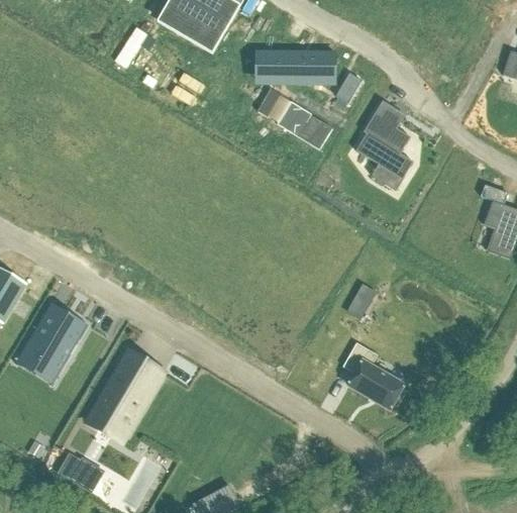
[(175,0),(163,20),(191,37),(193,38),(206,45),(216,28),(221,31),(235,7),(222,0),(175,0)]
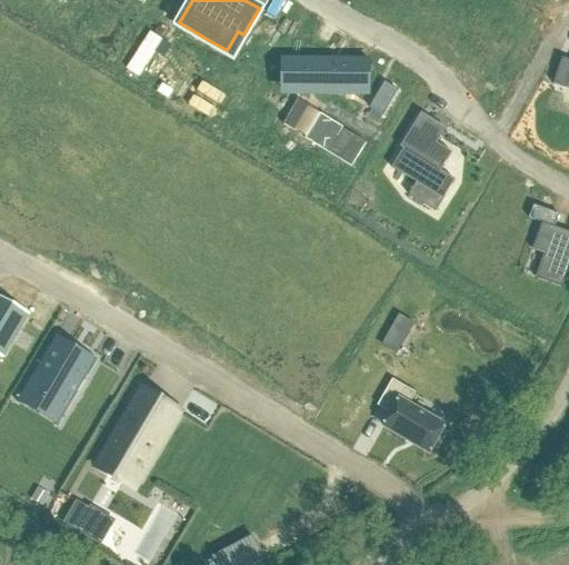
[(149,30),(126,67),(139,75),(162,38),(149,30)]
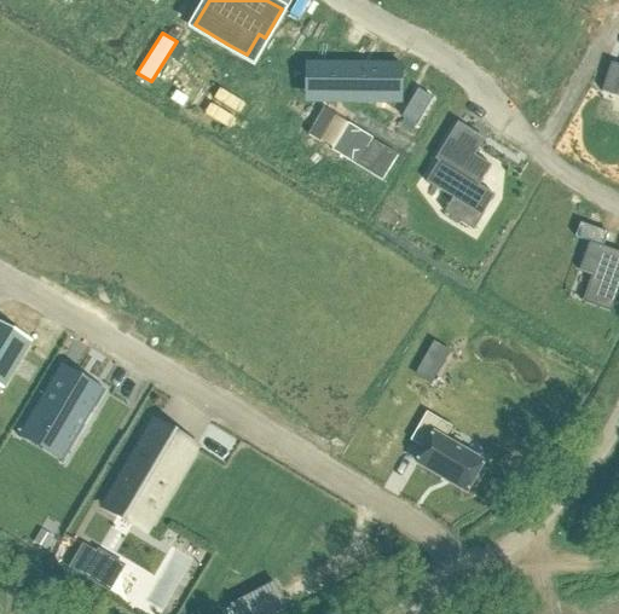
[(618,63),(612,61),(602,90),(617,94),(618,87),(618,63)]
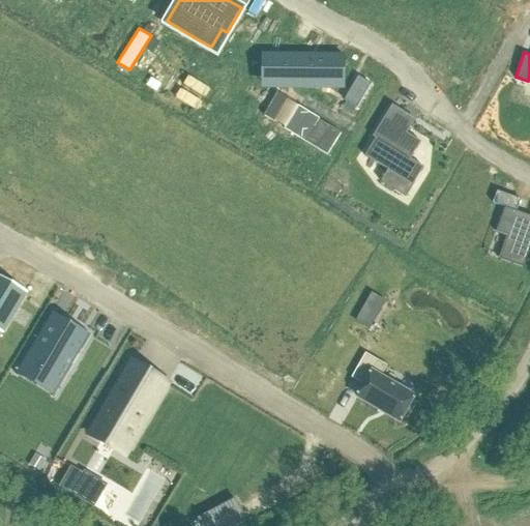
[(275,53),(275,84),(343,84),(344,54),(275,53)]
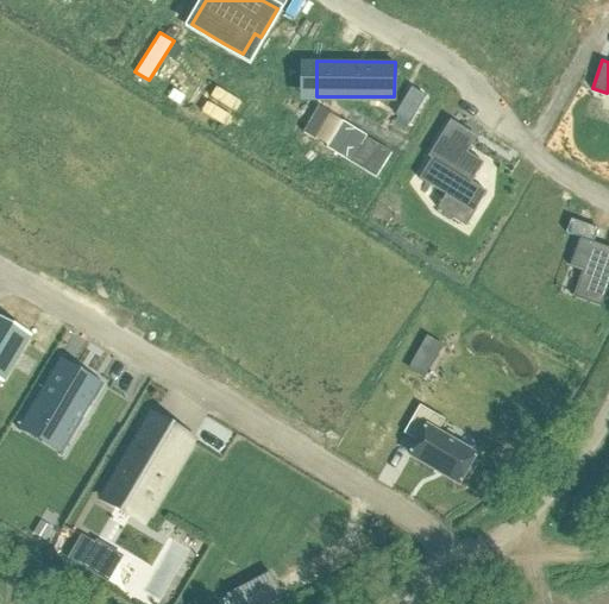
[(412,86),(396,112),(410,121),(426,94),(412,86)]
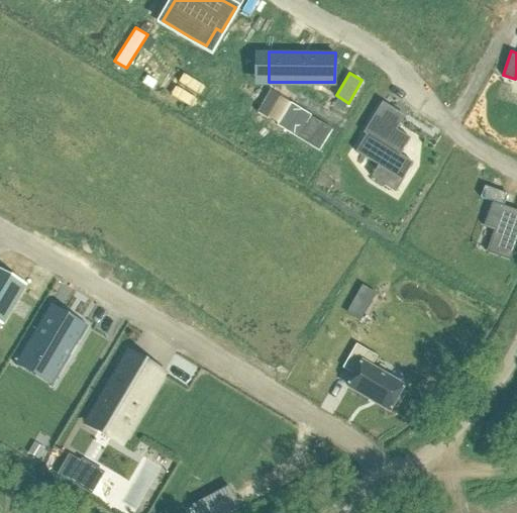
[(366,133),(355,150),(360,154),(366,156),(378,164),(403,179),(413,162),(401,154),(411,136),(397,128),(402,121),(396,117),(400,111),(393,107),(383,100),(364,131),(366,133)]
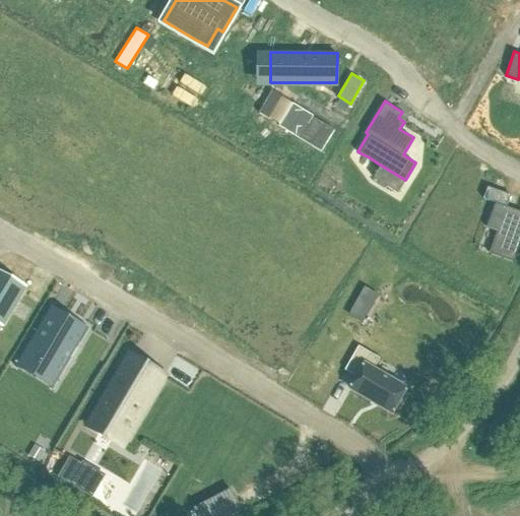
[(519,209),(496,201),(486,224),(499,229),(491,252),(514,260),(519,243),(519,209)]
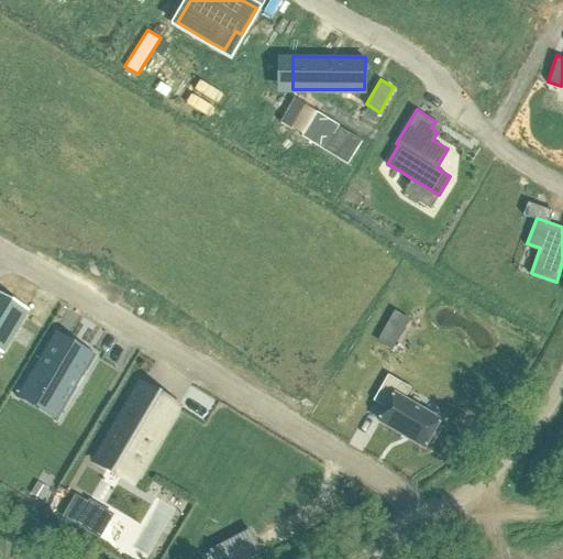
[(0,292),(0,348),(2,350),(28,308),(0,292)]
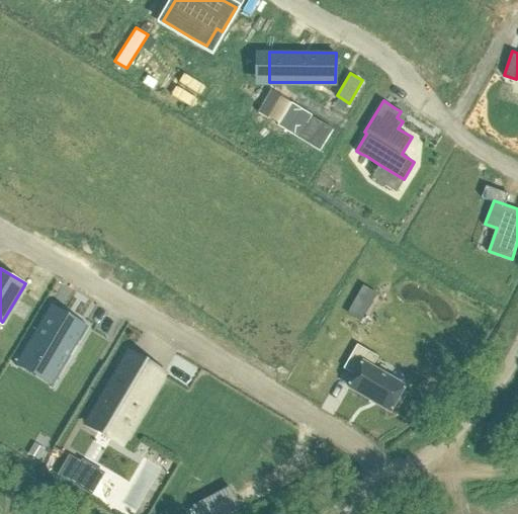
[(357,285),(352,293),(362,300),(364,301),(369,292),(367,290),(357,285)]
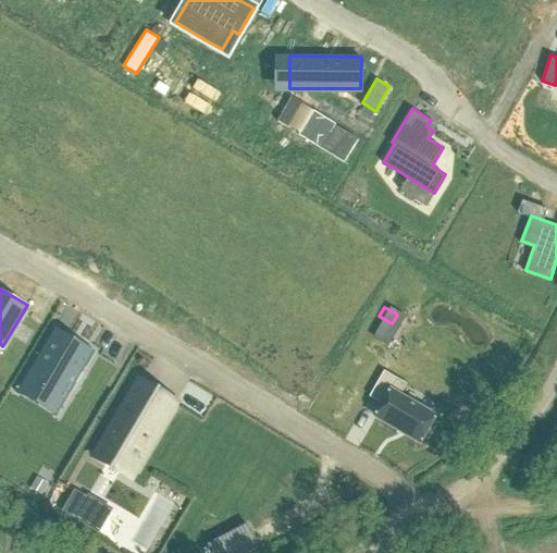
[(56,327),(23,380),(60,403),(62,404),(69,393),(95,349),(88,346),(56,327)]
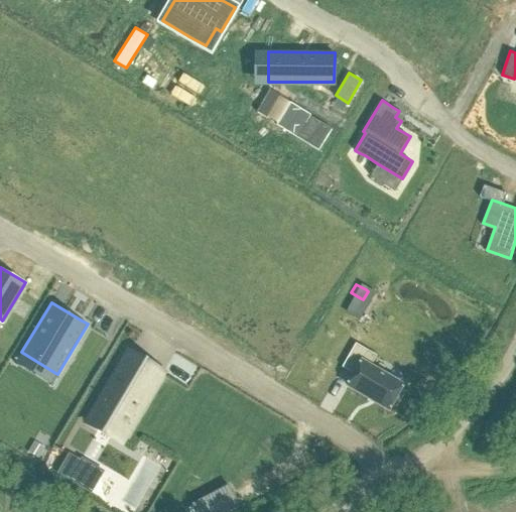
[(356,342),(343,365),(355,372),(348,385),(389,408),(393,402),(396,404),(403,392),(400,390),(403,384),(371,365),(377,354),(356,342)]
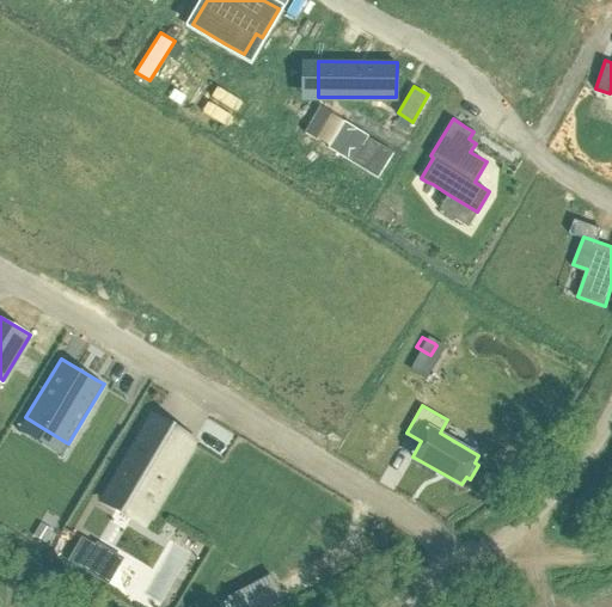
[(154,416),(104,500),(144,523),(193,439),(154,416)]
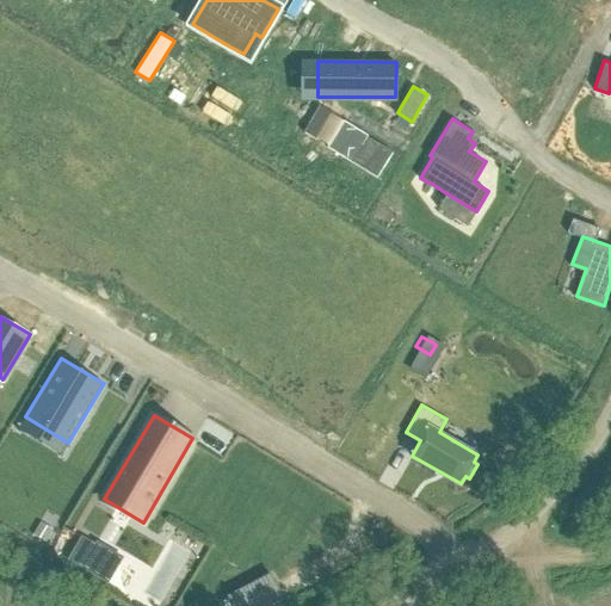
[(41,521),(34,533),(45,539),(53,529),(41,521)]
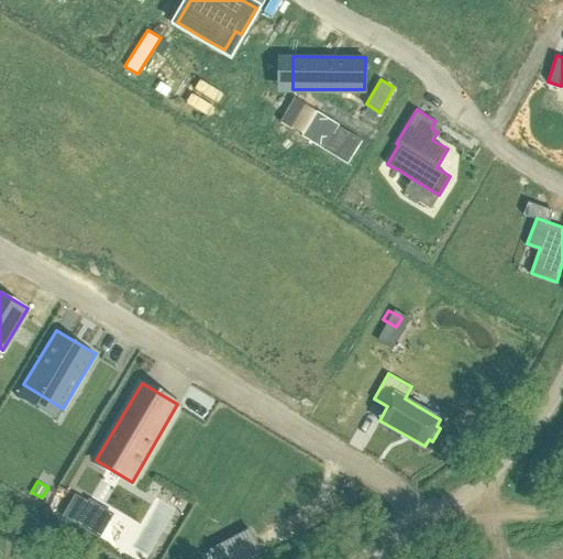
[(76,494),(64,515),(76,522),(88,501),(76,494)]
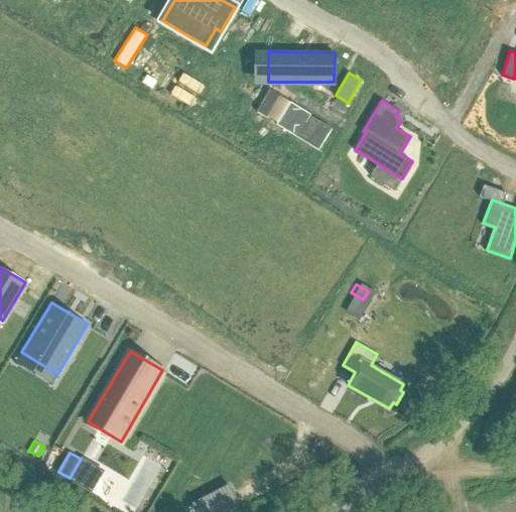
[(235,474),(190,491),(198,511),(203,511),(244,496),(235,474)]
